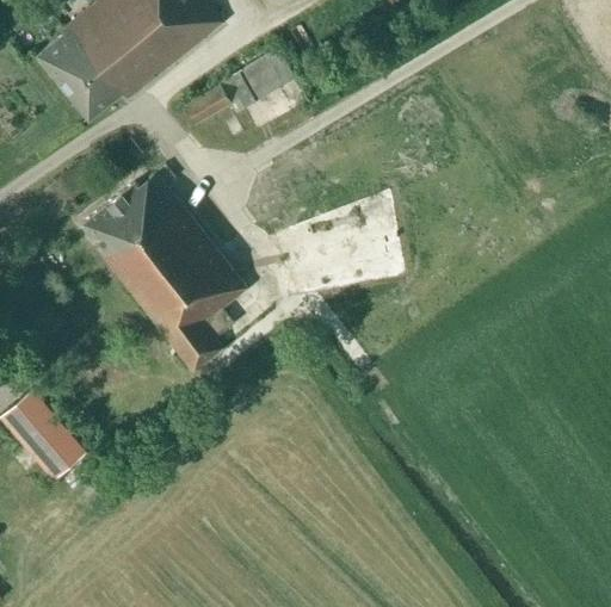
[(127,100),(223,23),(204,0),(93,0),(87,6),(73,18),(73,19),(60,29),(63,35),(36,56),(87,121),(122,94),(127,100)]
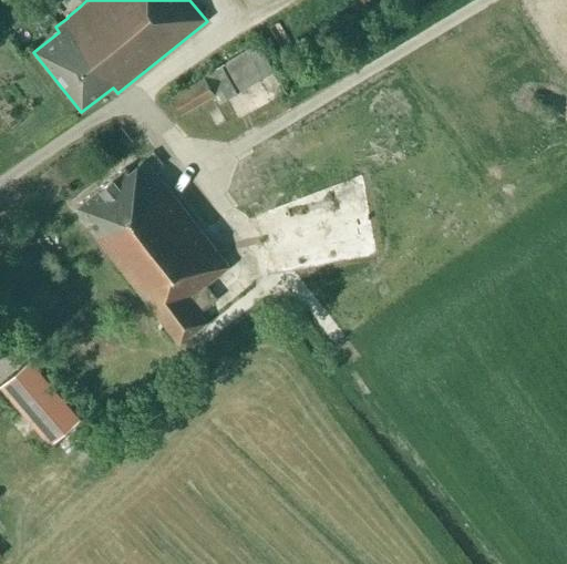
[(218,104),(272,71),(257,47),(169,100),(182,119),(215,99),(218,104)]
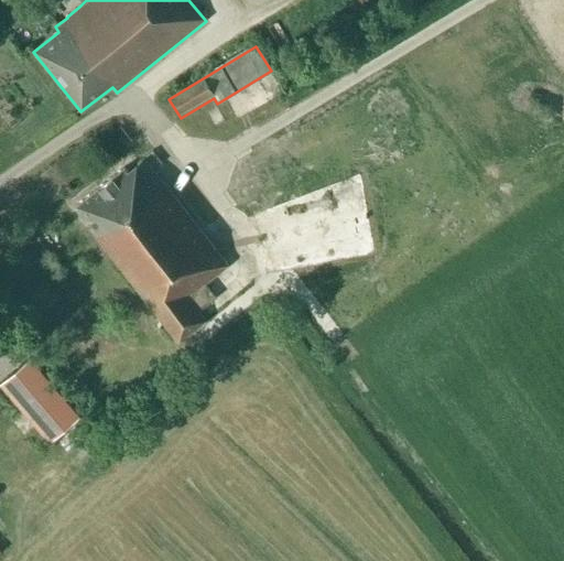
[(203,287),(227,268),(142,160),(123,175),(121,172),(75,209),(86,223),(87,222),(90,226),(87,229),(153,312),(149,315),(162,332),(165,330),(177,345),(204,324),(196,314),(213,300),(203,287)]
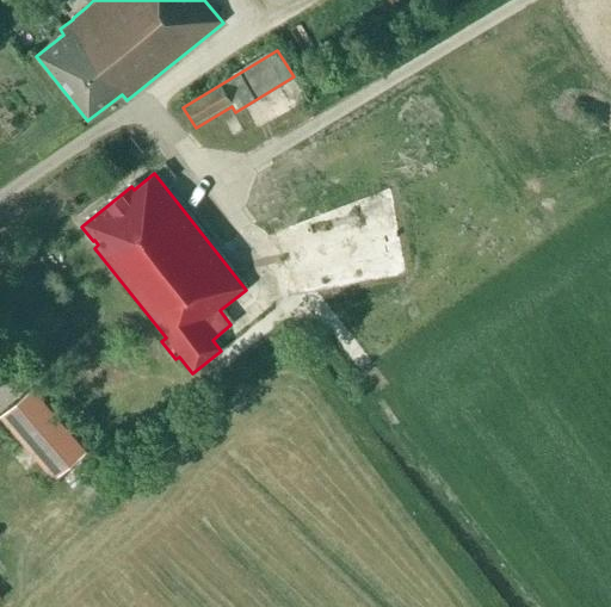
[(86,451),(31,388),(0,414),(0,420),(51,481),(86,451)]
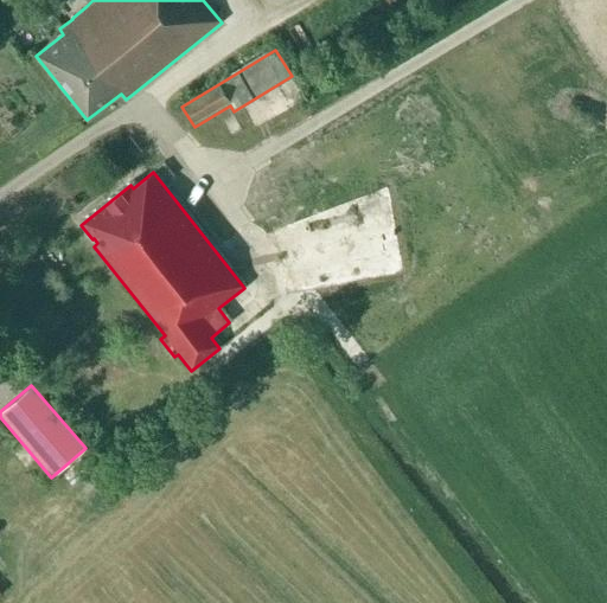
[(84,449),(65,469),(78,482),(97,462),(84,449)]
